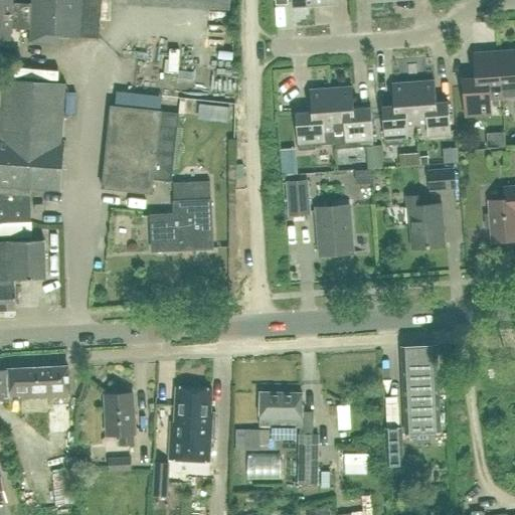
[(101,0),(32,0),(33,4),(11,2),(11,0),(0,0),(0,38),(9,39),(10,27),(31,28),(31,40),(59,42),(59,35),(99,37),(101,0)]
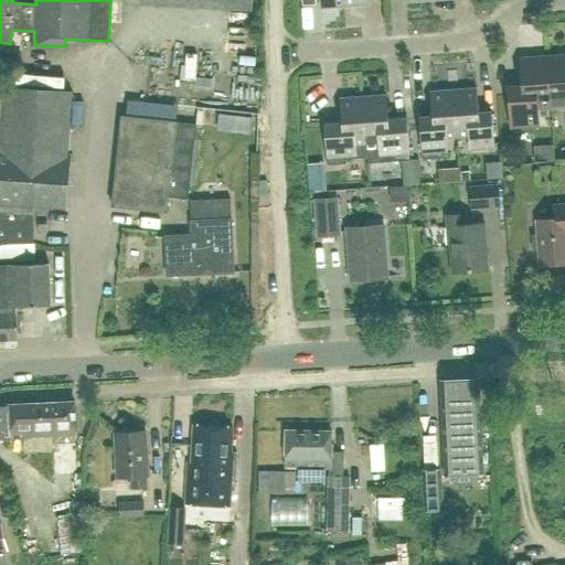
[(564,56),(546,57),(551,107),(564,106),(564,56)]
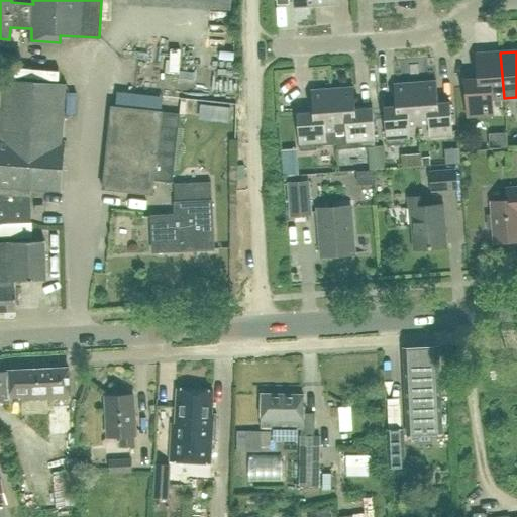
[(504,98),(500,53),(476,55),(478,79),(464,80),(468,117),(490,115),(489,99),(504,98)]
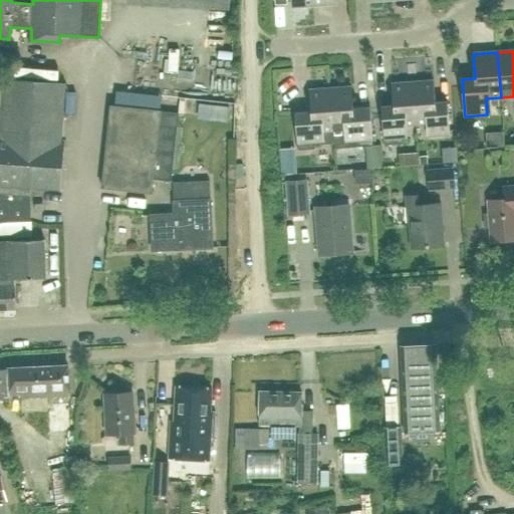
[(179,98),(221,95),(220,69),(178,71),(179,98)]
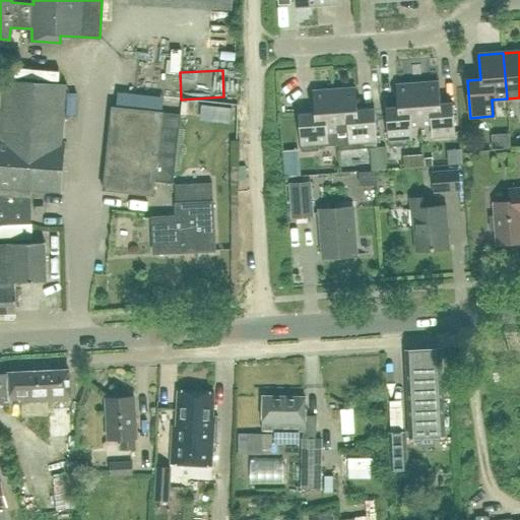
[(0,225),(31,224),(30,190),(61,193),(65,146),(61,146),(66,84),(0,79),(0,225)]
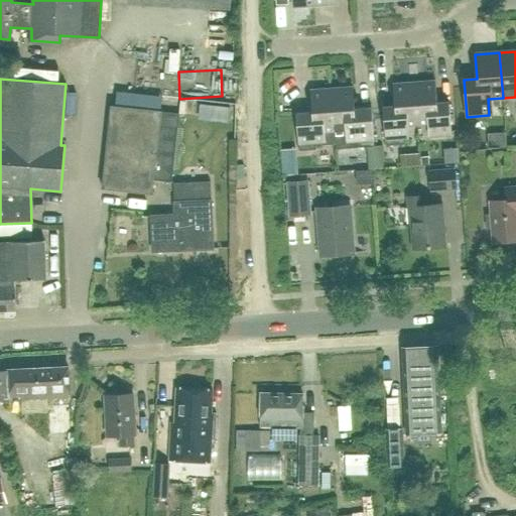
[(413,83),(417,125),(427,124),(431,137),(452,135),(448,108),(437,109),(434,81),(413,83)]
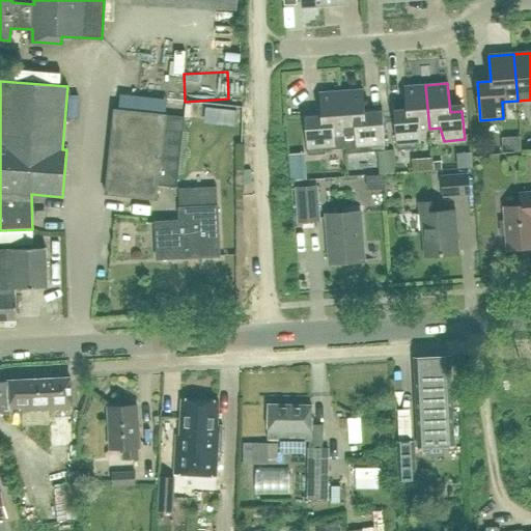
[(429,129),(425,85),(404,87),(407,115),(394,116),(396,150),(416,149),(419,130),(429,129)]
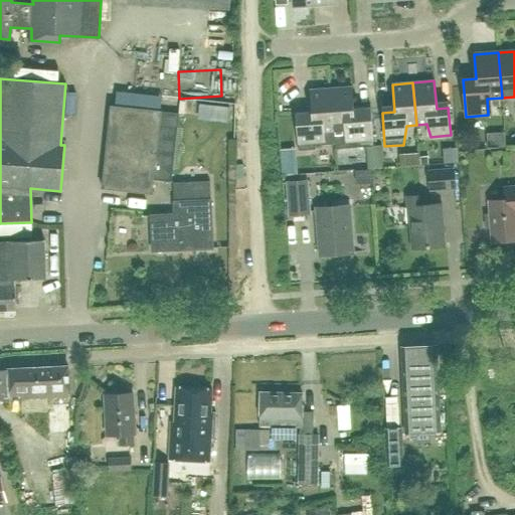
[(353,115),(351,88),(330,89),(334,131),(333,132),(335,150),(373,147),(370,106),(368,106),(369,114),(353,115)]
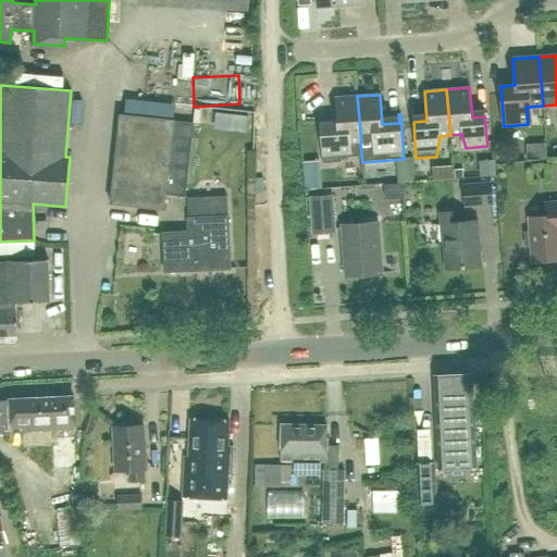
[(361,141),(357,96),(335,98),(337,127),(320,128),(322,163),(339,162),(339,158),(347,157),(349,143),(361,141)]
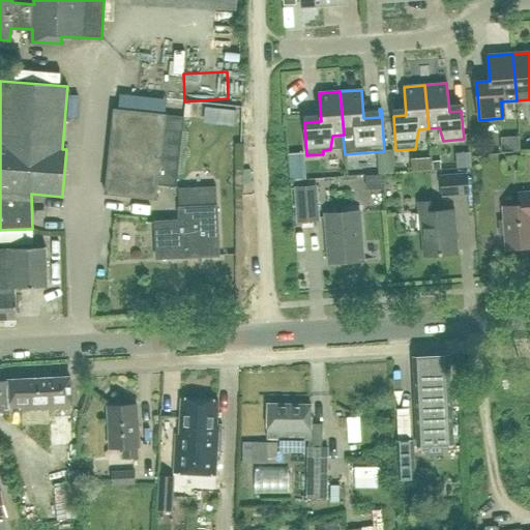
[(177,185),(183,115),(113,108),(105,192),(156,197),(157,183),(177,185)]
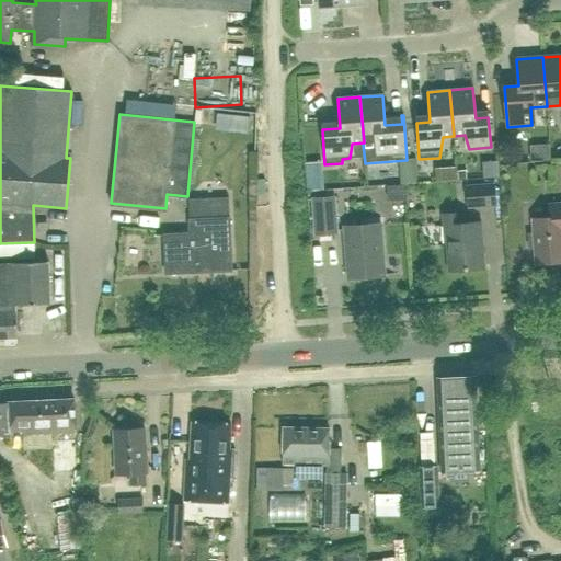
[(469,208),(494,206),(493,184),(467,186),(469,208)]
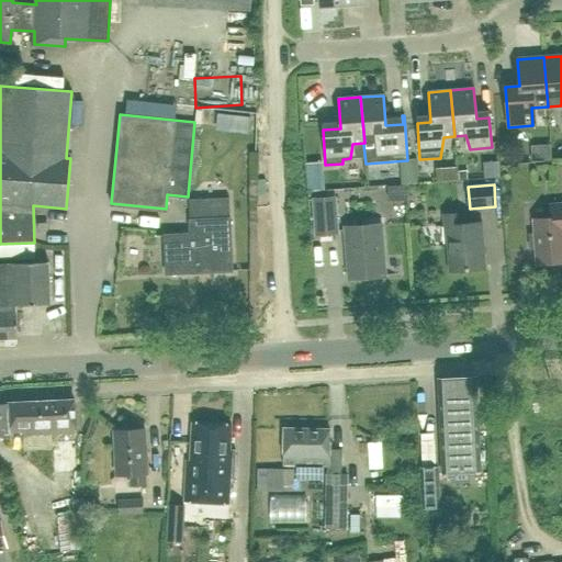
[(337,233),(335,198),(313,200),(315,235),(337,233)]
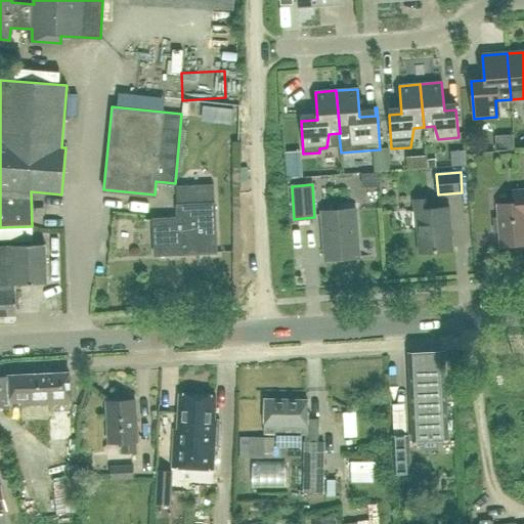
[(523,189),(511,190),(513,204),(496,205),(497,218),(493,219),(494,231),(498,231),(499,247),(523,245),(523,189)]
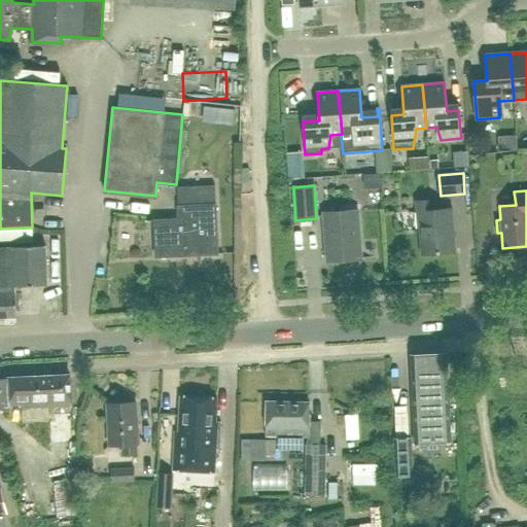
[(421,254),(455,252),(452,209),(433,210),(432,200),(416,202),(417,219),(418,219),(421,254)]
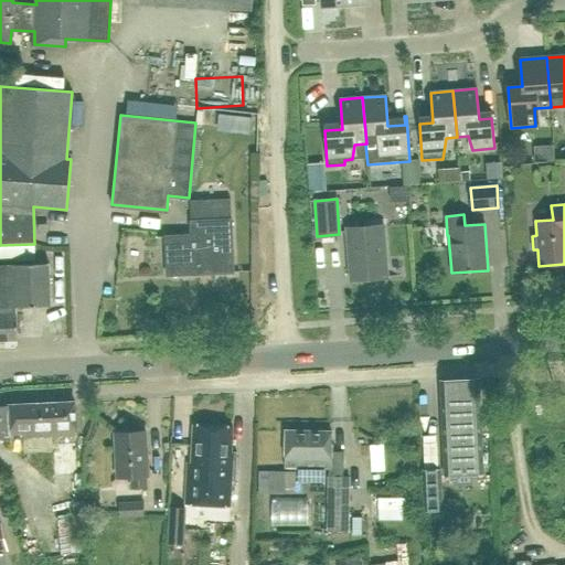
[(167,276),(233,273),(231,219),(211,220),(212,233),(164,235),(167,276)]
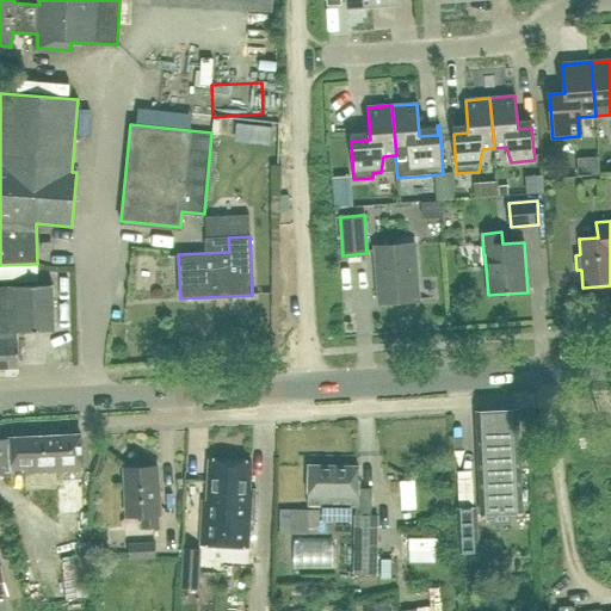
[(42,251),(53,250),(53,240),(41,241),(42,251)]
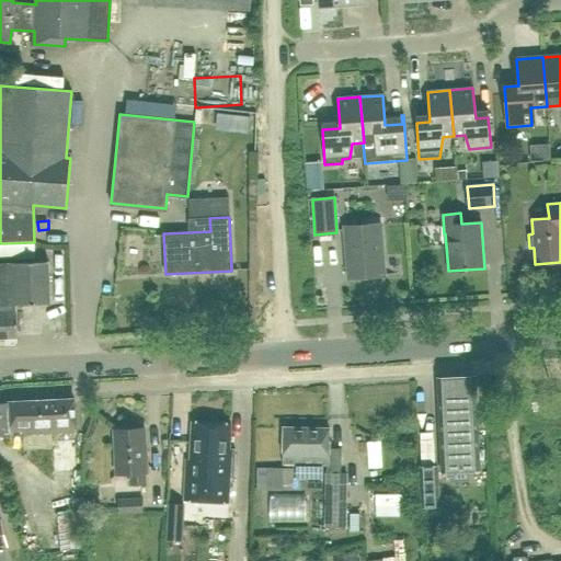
[(348,278),(384,276),(380,225),(344,227),(348,278)]
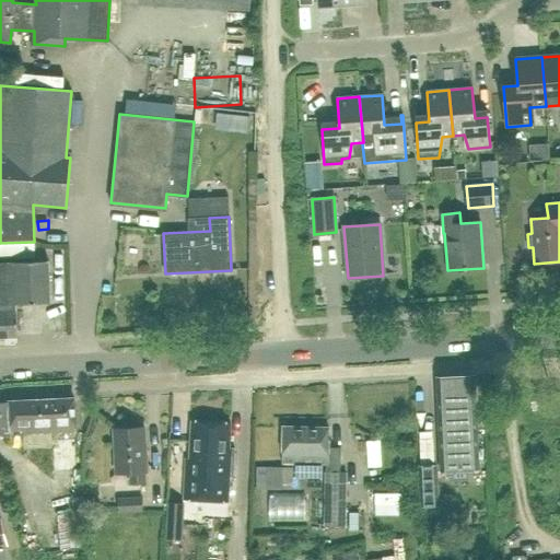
[(16,306),(51,304),(49,260),(0,263),(0,338),(19,337),(16,306)]
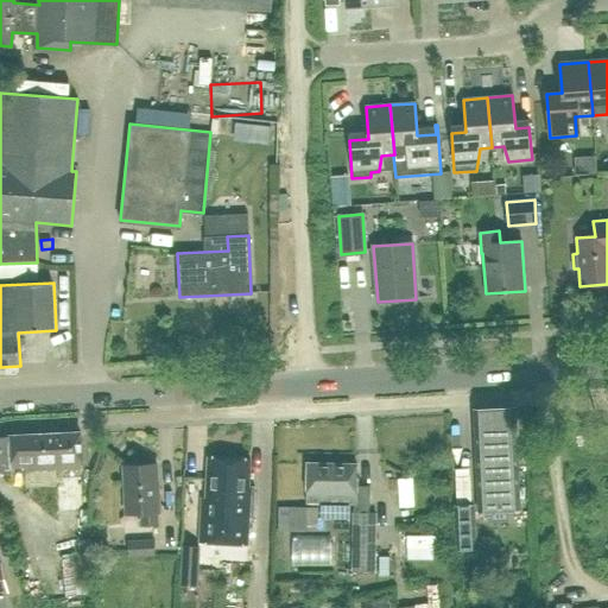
[(479,511),(520,510),(515,407),(474,409),(479,511)]
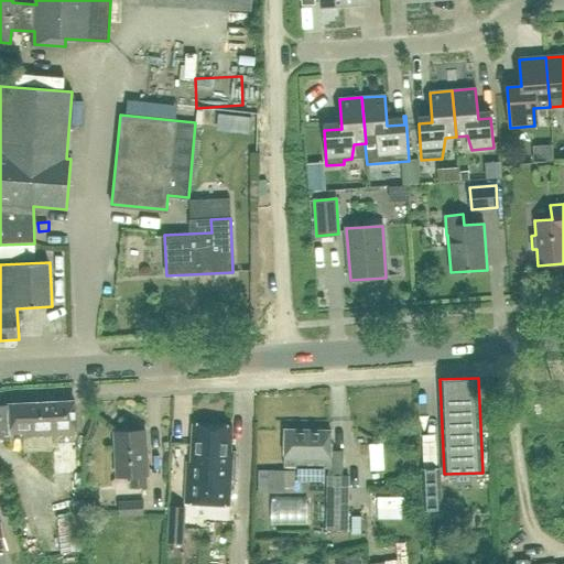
[(76,433),(75,401),(0,404),(0,437),(10,441),(10,433),(19,432),(19,436),(76,433)]
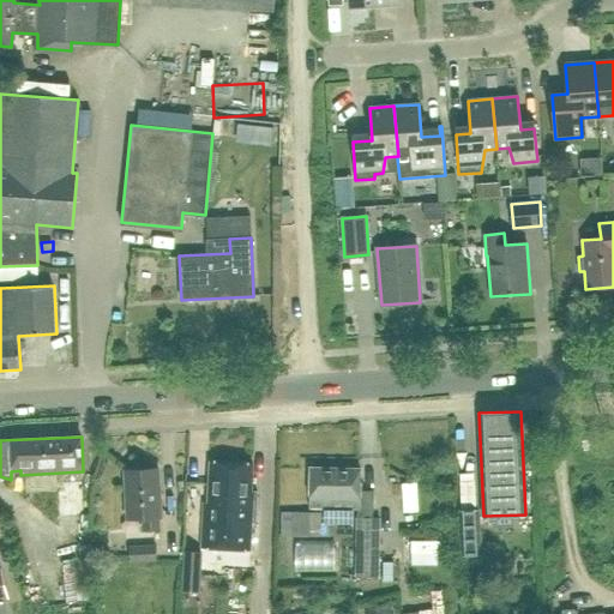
[(252,522),(256,523),(257,491),(251,491),(252,462),(210,461),(208,501),(204,501),(202,547),(250,549),(252,522)]
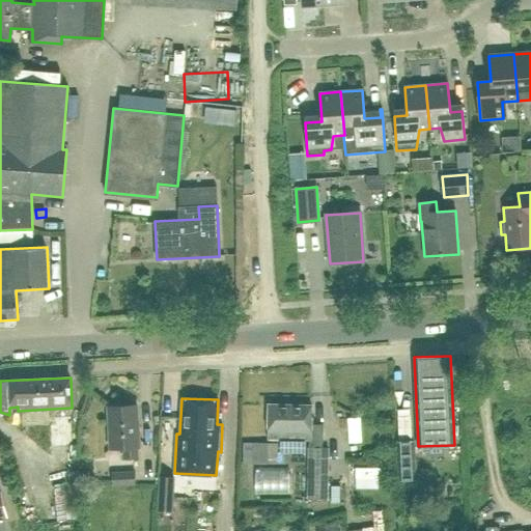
[(323,424),(311,424),(312,404),(269,403),(268,438),(307,439),(306,500),(328,499),(328,447),(323,447),(323,424)]
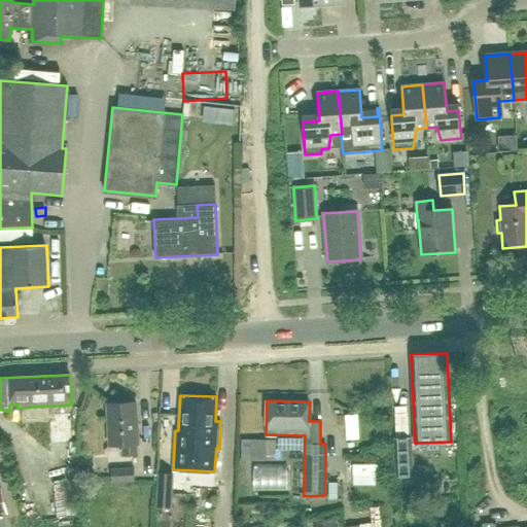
[(136,443),(138,442),(136,402),(107,403),(109,444),(123,443),(123,454),(136,453),(136,443)]
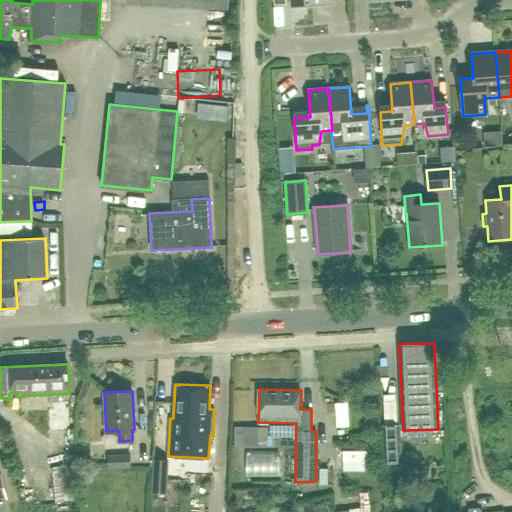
[(402,462),(400,424),(382,425),(383,463),(402,462)]
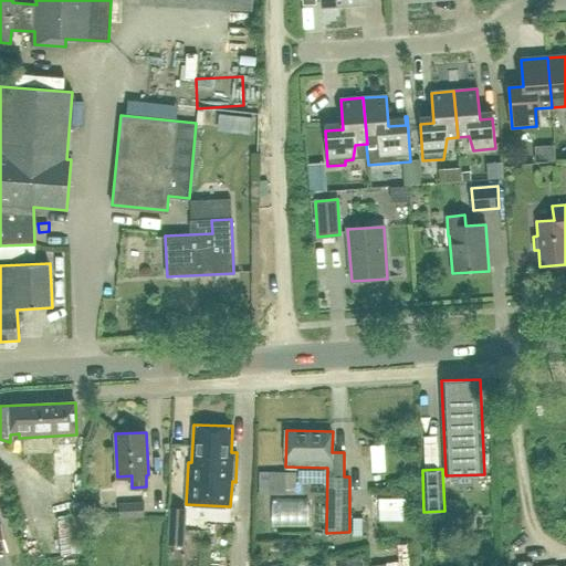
[(296,472),(259,472),(259,493),(285,493),(285,491),(295,491),(296,472)]
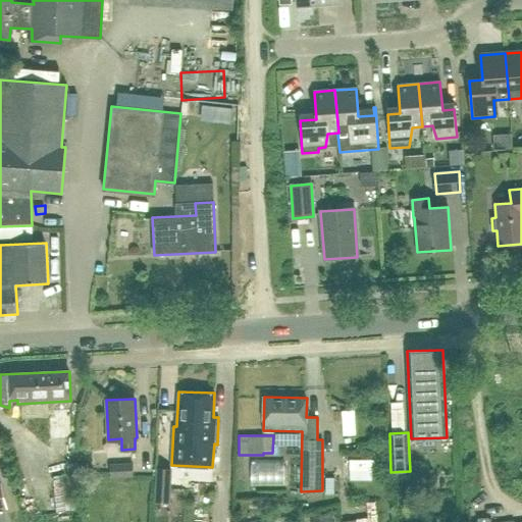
[(133,463),(109,464),(110,478),(134,477),(133,463)]
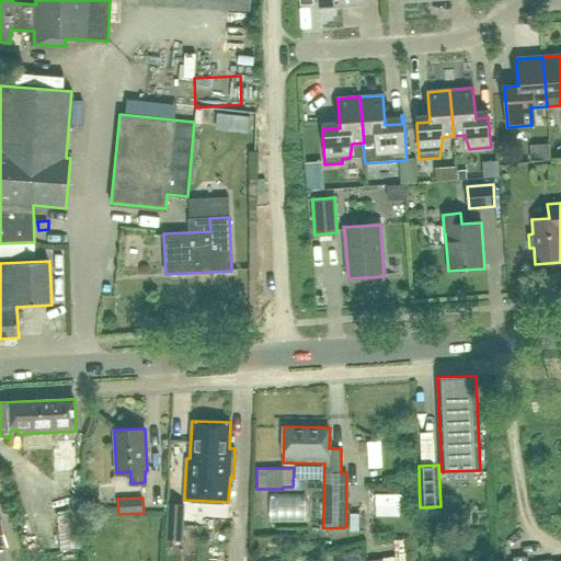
[(183,541),(184,504),(167,503),(165,540),(183,541)]
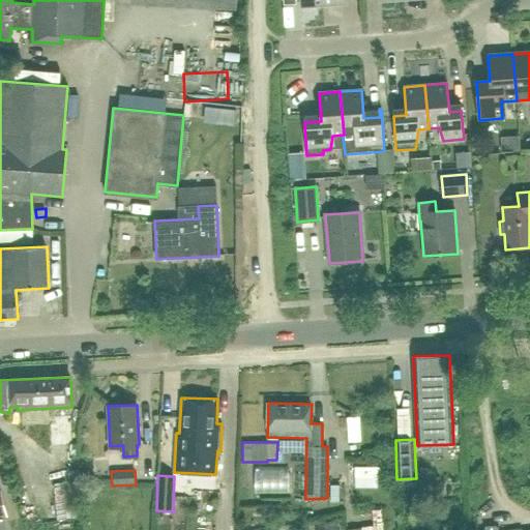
[(78,517),(77,487),(60,487),(61,518),(78,517)]
